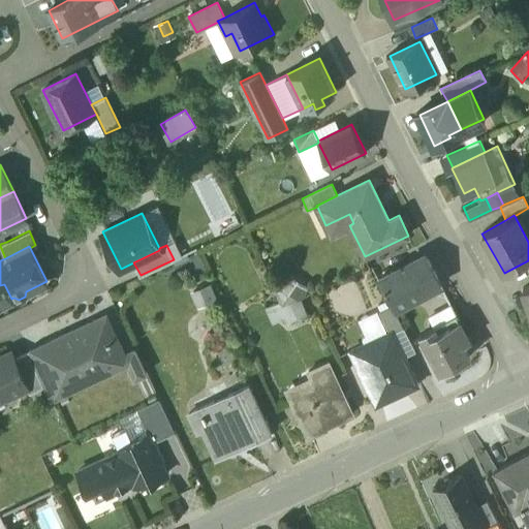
[(425,255),(391,273),(389,273),(378,278),(395,310),(441,286),(425,255)]
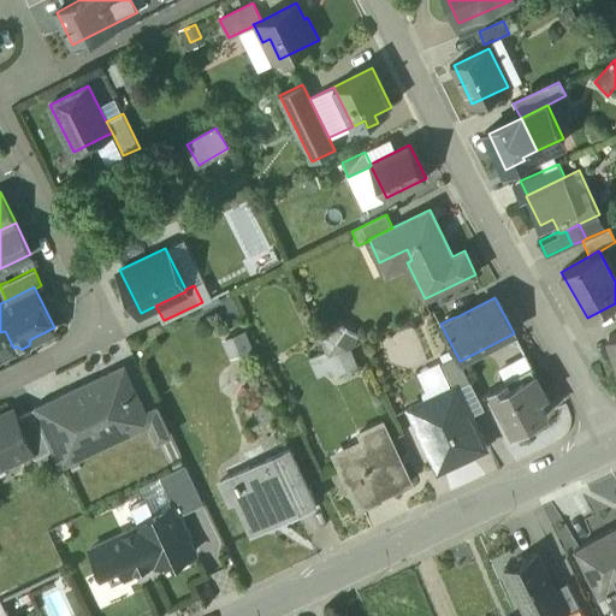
[(359,335),(331,315),(319,333),(326,351),(329,356),(350,347),(351,345),(359,335)]
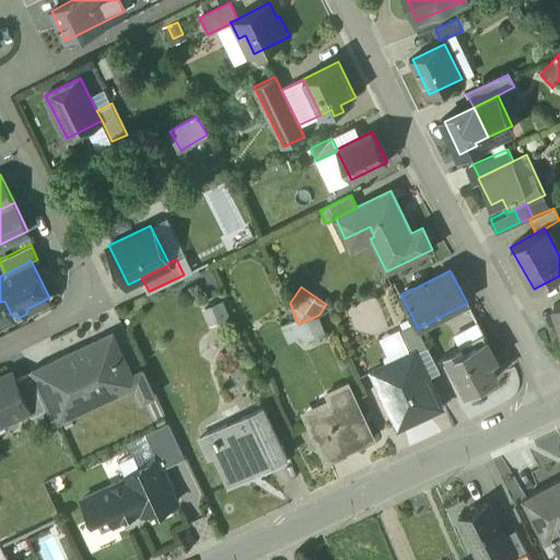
[(210,325),(230,318),(224,303),(205,310),(210,325)]
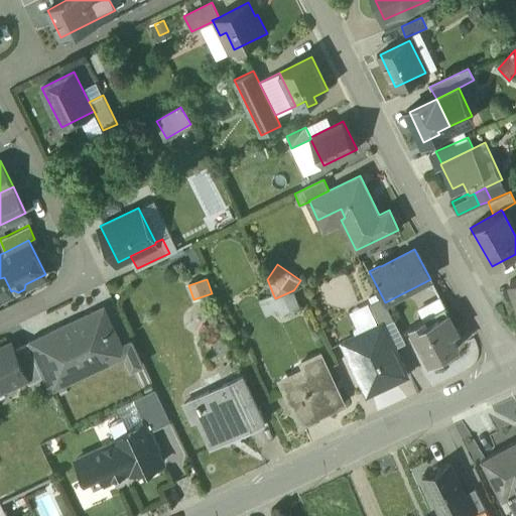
[(278,313),(299,305),(293,290),(274,299),(273,294),(258,299),(265,314),(276,310),(278,313)]
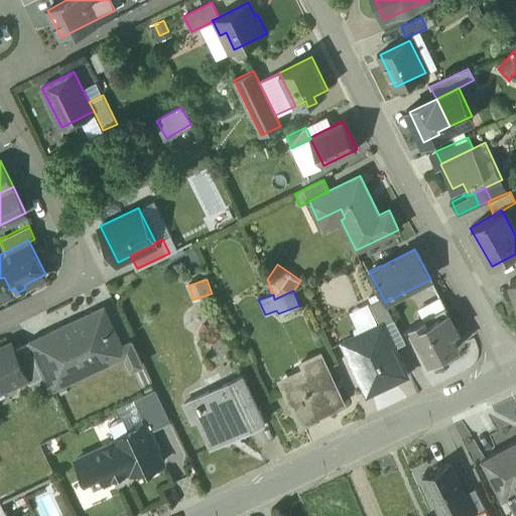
[(373,303),(382,325),(391,320),(382,299),(373,303)]
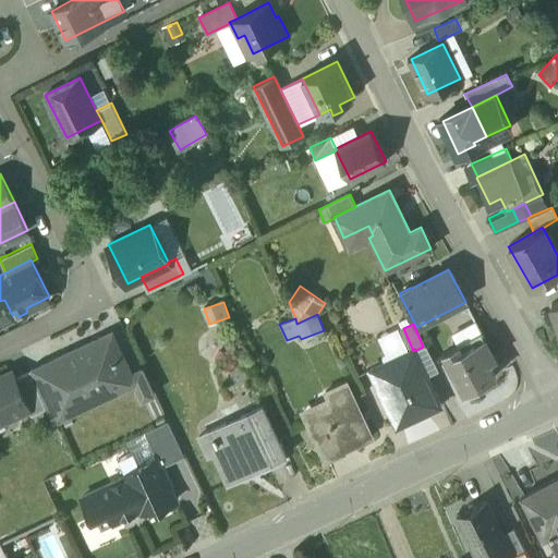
[(112,332),(58,358),(75,395),(105,380),(110,392),(135,381),(132,374),(112,332)]
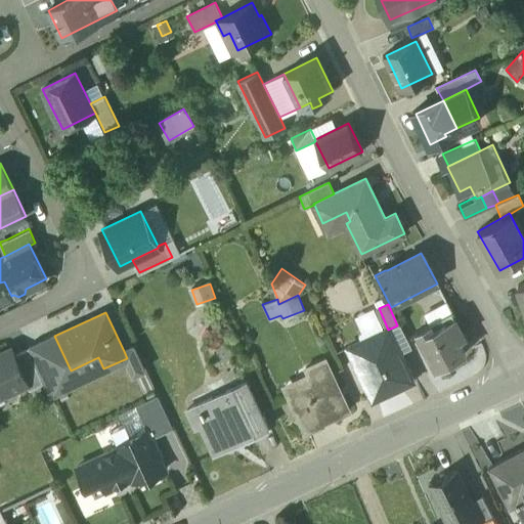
[(453,319),(433,331),(430,324),(417,332),(436,369),(464,355),(456,343),(464,339),(453,319)]
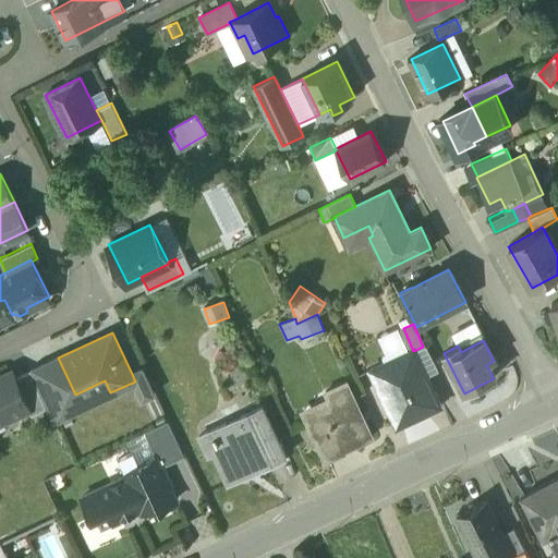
[(413,351),(372,370),(397,425),(438,405),(413,351)]
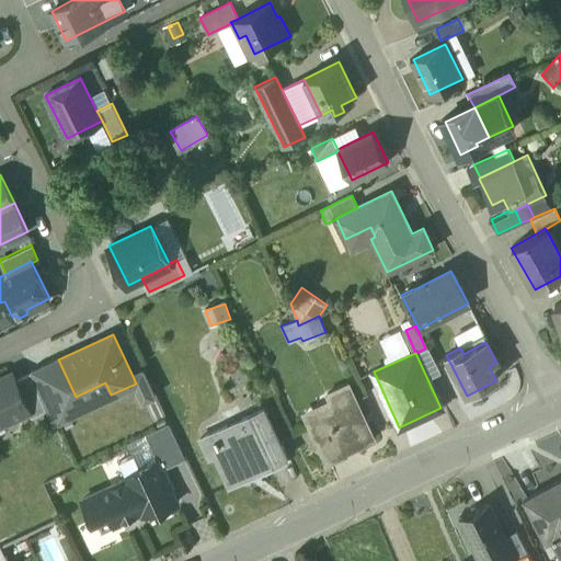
[(58,359),(30,373),(30,374),(46,409),(53,422),(81,409),(76,397),(58,359)]
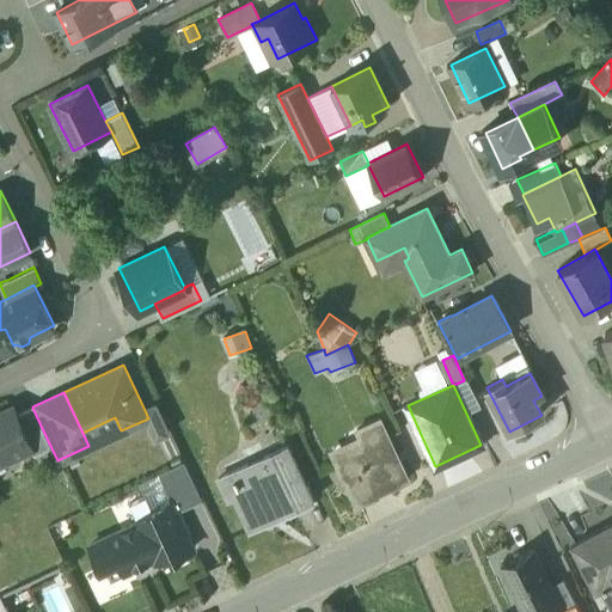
[(169,429),(157,404),(145,410),(148,418),(157,435),(169,429)]
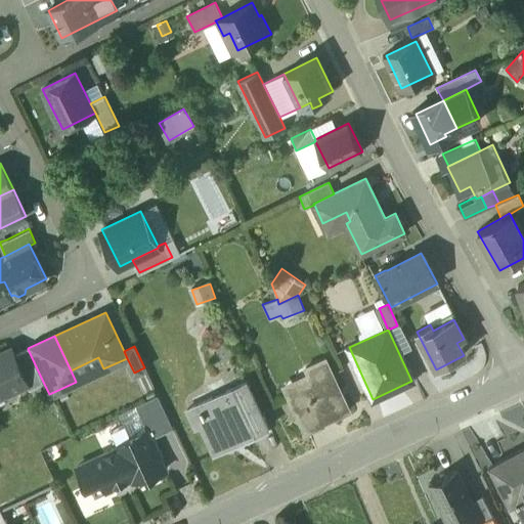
[(11,347),(0,352),(0,395),(28,383),(15,354),(11,347)]
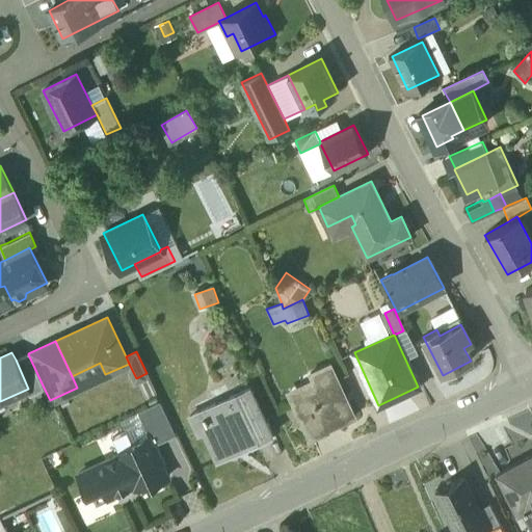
[(44,388),(28,354),(16,360),(28,389),(30,394),(44,388)]
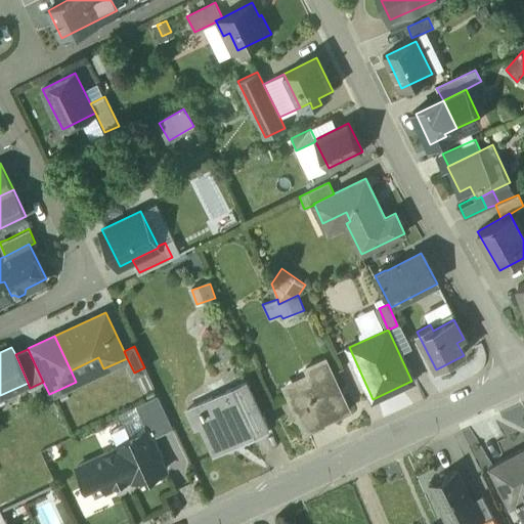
[(311,381),(287,393),(304,430),(348,408),(323,357),(304,366),(311,381)]
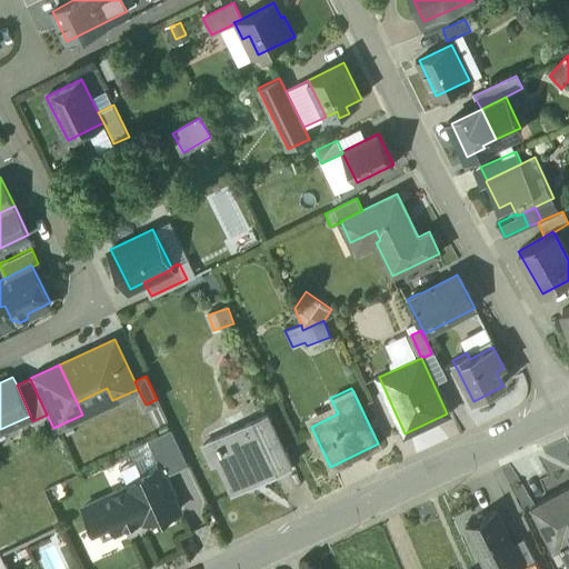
[(267,415),(216,439),(221,451),(222,450),(225,457),(218,460),(233,492),(265,478),(266,479),(268,478),(267,477),(289,467),(289,468),(291,467),(267,415)]
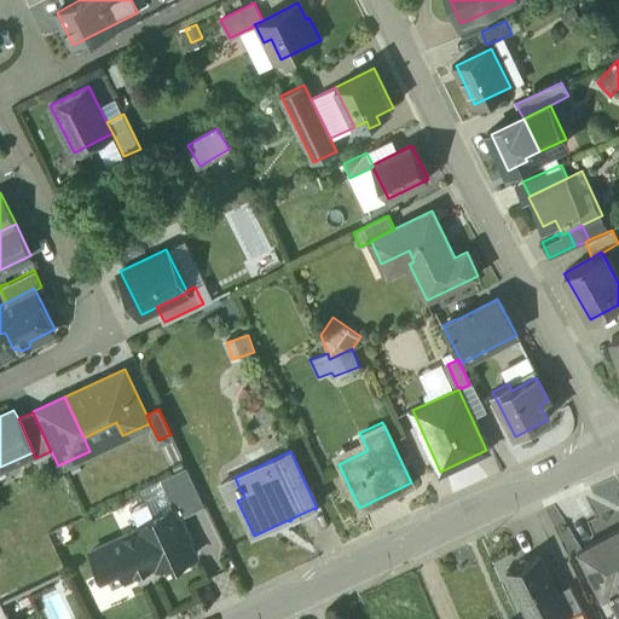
[(174,508),(179,518),(204,507),(186,468),(162,479),(174,508)]
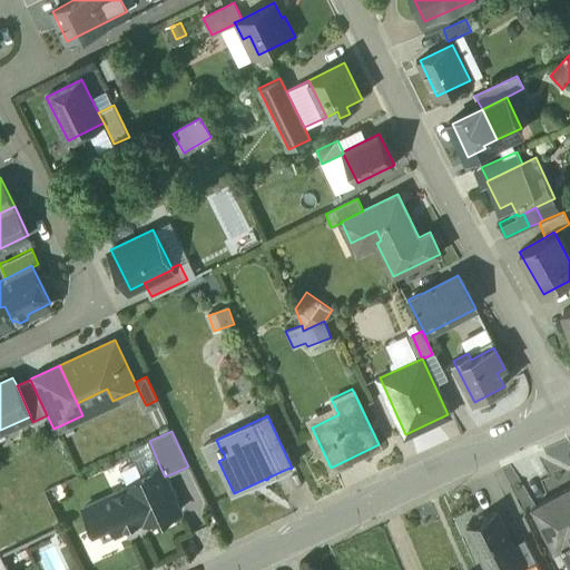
[(165,477),(160,468),(143,475),(144,479),(127,487),(128,489),(85,508),(94,528),(97,527),(104,540),(144,522),(145,523),(160,517),(163,519),(180,511),(165,477)]
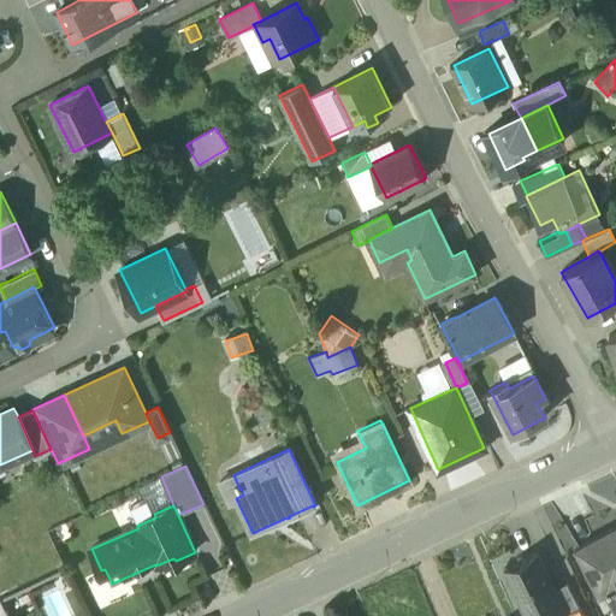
[(615,531),(578,552),(599,597),(606,592),(615,610),(615,531)]
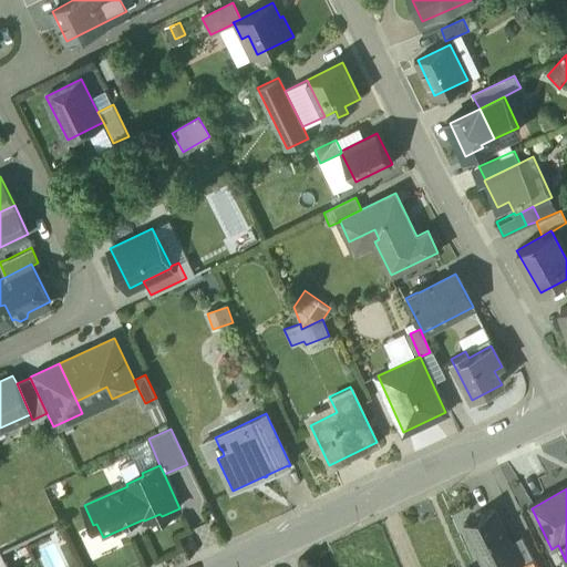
[(509,543),(494,509),(462,525),(482,566),(517,566),(519,566),(521,565),(509,543)]
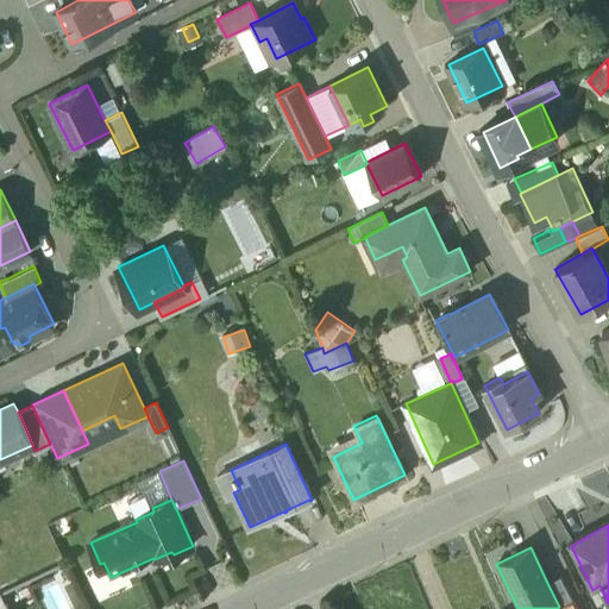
[(559,578),(547,583),(559,607),(571,601),(559,578)]
